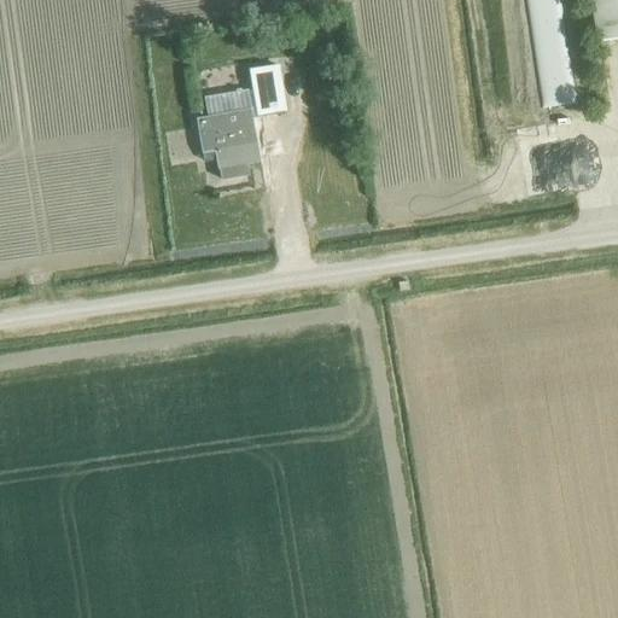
[(617,0),(593,0),(599,41),(617,38),(617,0)]
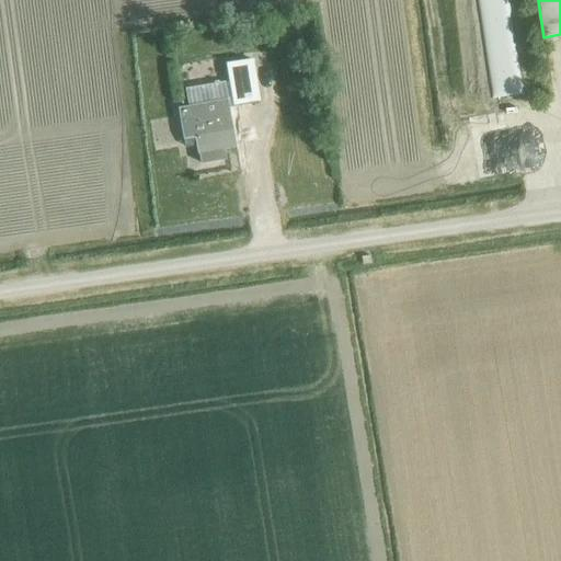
[(224,65),(229,106),(254,102),(250,77),(255,76),(253,60),(224,65)]
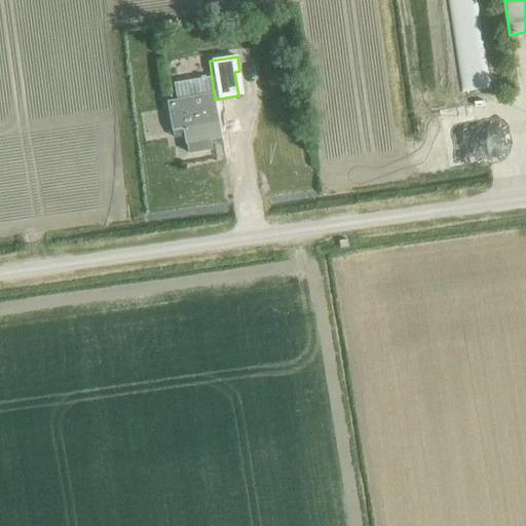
[(496,84),(480,89),(484,102),(500,97),(496,84)]
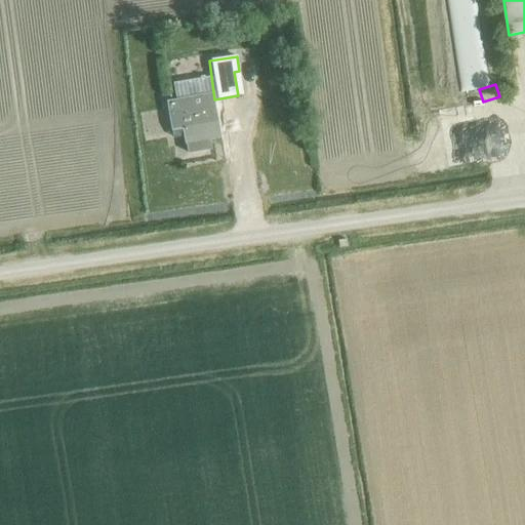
[(210,138),(219,136),(212,92),(166,101),(171,130),(182,128),(187,154),(212,149),(210,138)]
